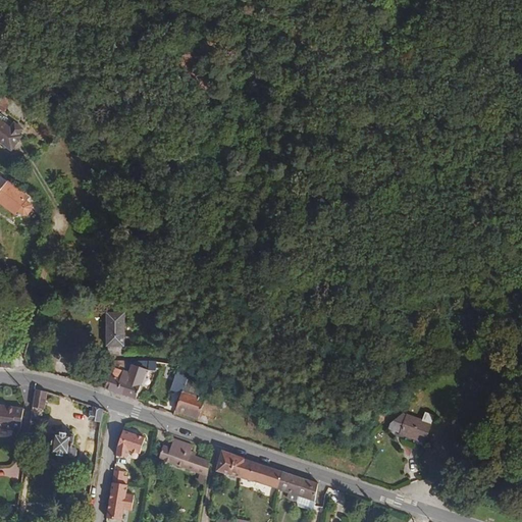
[(14,91),(10,97),(4,93),(0,101),(0,111),(5,115),(12,100),(28,111),(34,115),(40,108),(33,103),(14,91)]
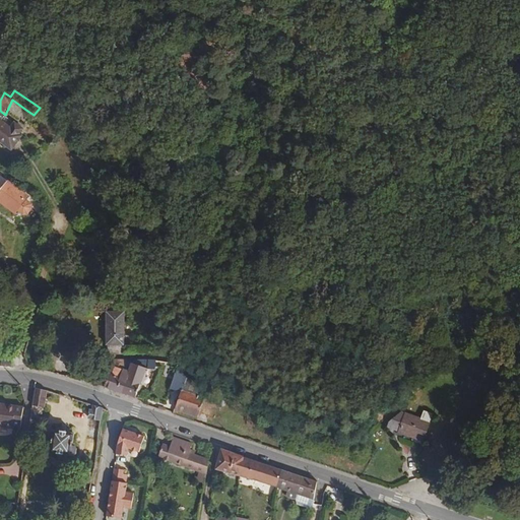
[(0,201),(16,214),(19,211),(23,215),(28,214),(34,209),(33,205),(23,198),(25,195),(0,175),(0,140),(12,149),(22,136),(20,135),(23,131),(23,130),(22,129),(15,123),(11,128),(4,122),(8,117),(5,115),(0,111),(0,201)]
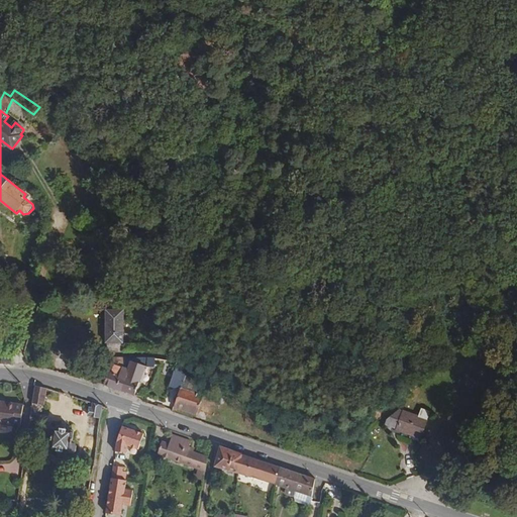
[(123,352),(124,311),(107,311),(107,343),(108,343),(108,352),(123,352)]
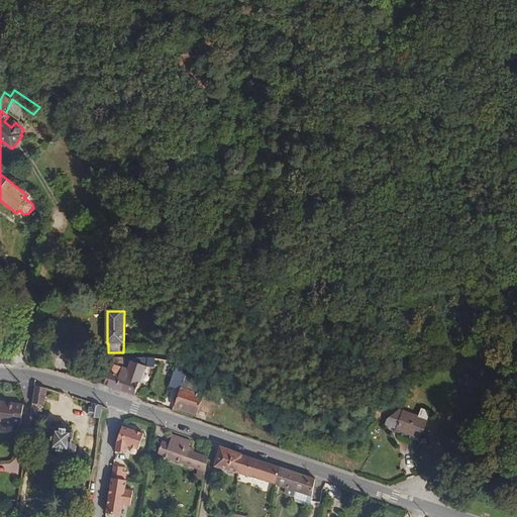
[(42,369),(45,353),(39,351),(35,368),(42,369)]
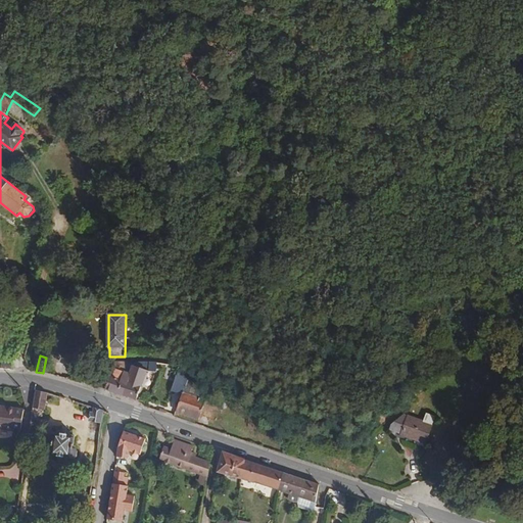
[(137,400),(146,373),(157,373),(158,364),(115,363),(107,386),(105,390),(137,400)]
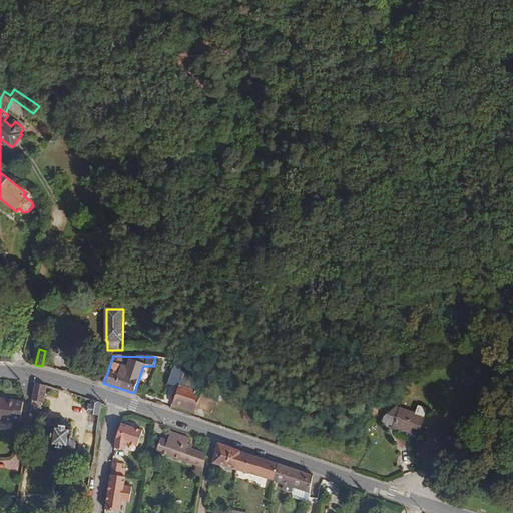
[(179,388),(184,373),(177,362),(169,384),(179,388)]
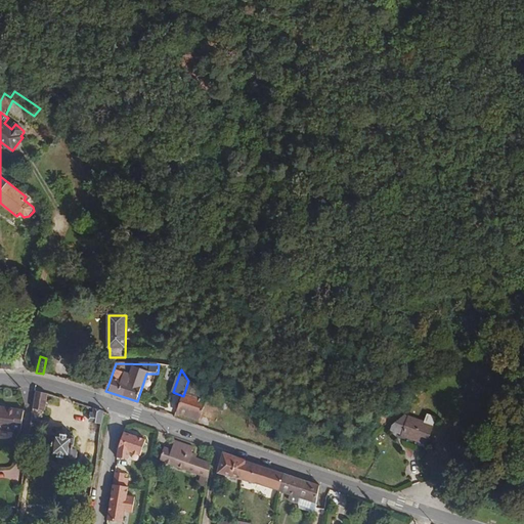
[(200,422),(207,403),(224,409),(226,403),(210,392),(208,389),(208,390),(188,381),(183,396),(177,413),(200,422)]
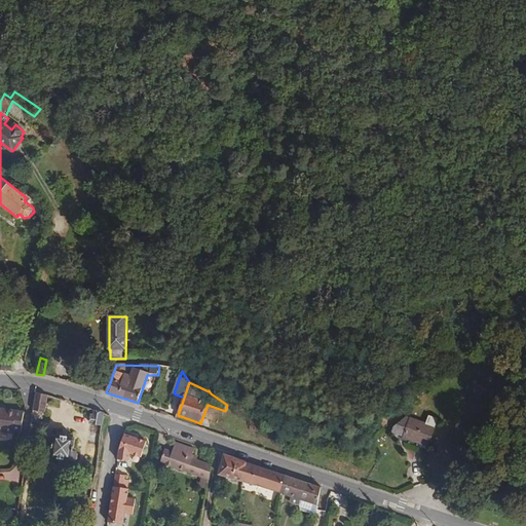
[(47,407),(49,397),(37,393),(35,411),(44,412),(45,406),(47,407)]
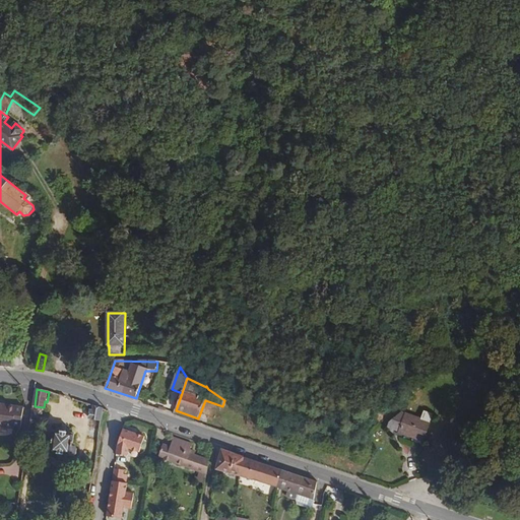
[(20,428),(23,407),(6,405),(5,406),(0,405),(0,428),(13,430),(13,427),(20,428)]
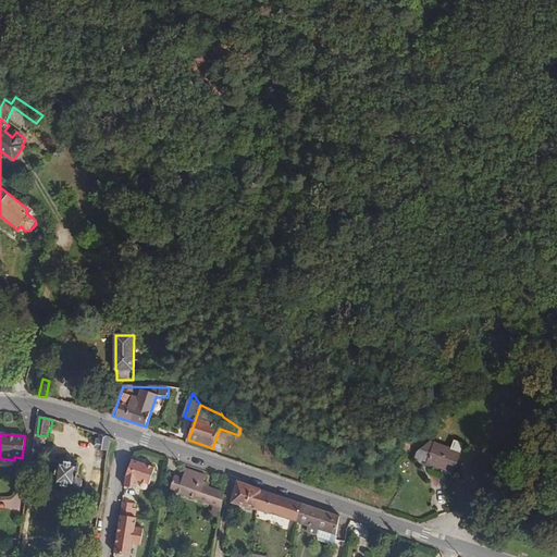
[(109,449),(111,438),(101,435),(100,440),(98,440),(97,448),(109,449)]
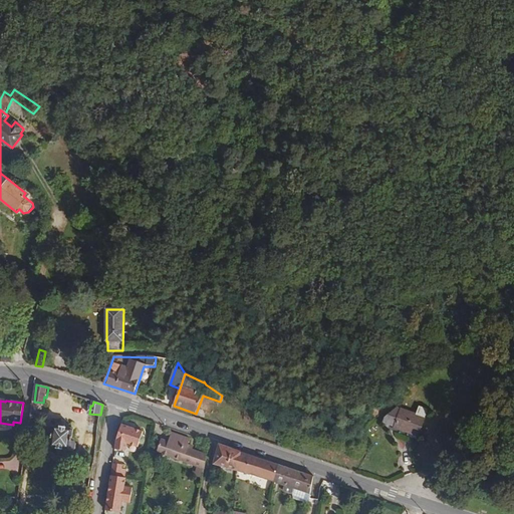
[(417,438),(427,409),(418,406),(416,414),(400,409),(400,410),(397,409),(383,419),(382,423),(394,427),(393,429),(417,438)]
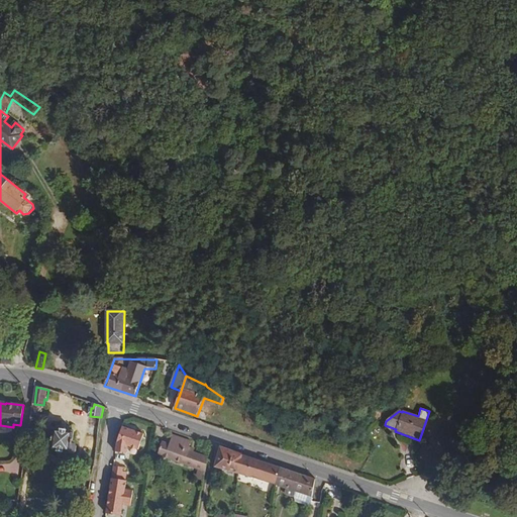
[(73,442),(75,431),(72,430),(72,427),(57,425),(57,428),(53,428),(49,450),(74,453),(77,451),(77,445),(73,442)]
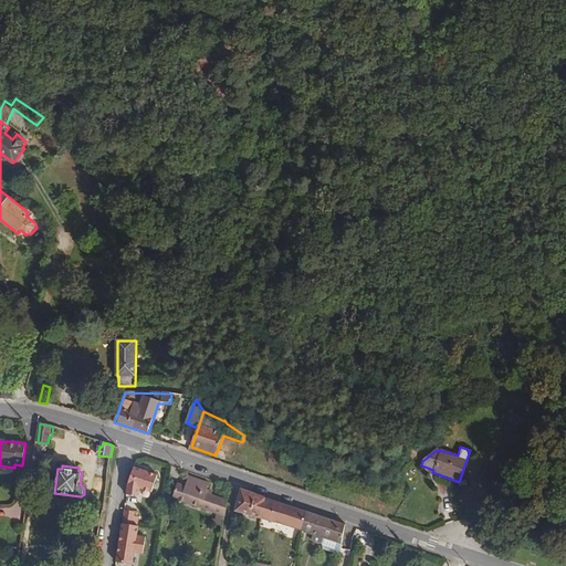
[(158,474),(135,467),(128,485),(127,495),(139,498),(140,488),(153,492),(158,474)]
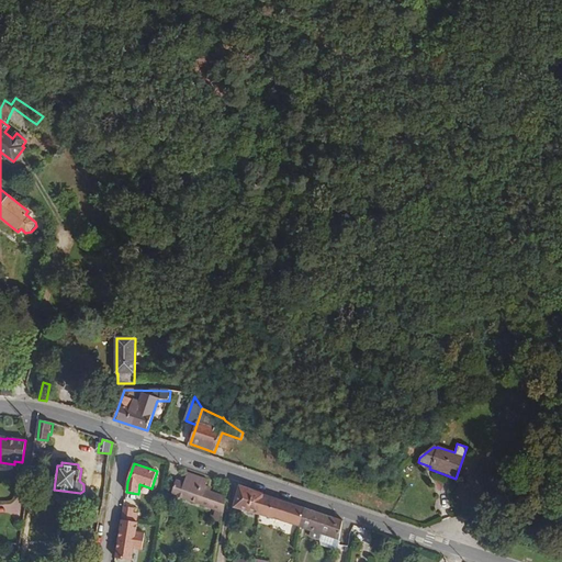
[(210,493),(204,491),(205,486),(209,479),(189,472),(184,484),(176,481),(171,494),(214,508),(214,520),(222,523),(225,497),(210,493)]
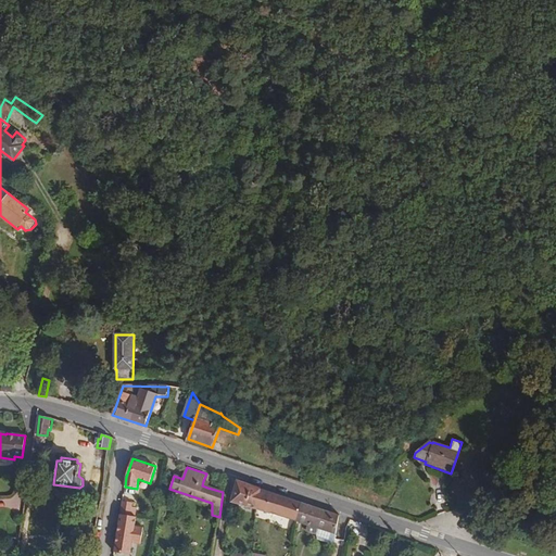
[(262,490),(260,489),(237,481),(232,502),(256,509),(258,504),(262,490)]
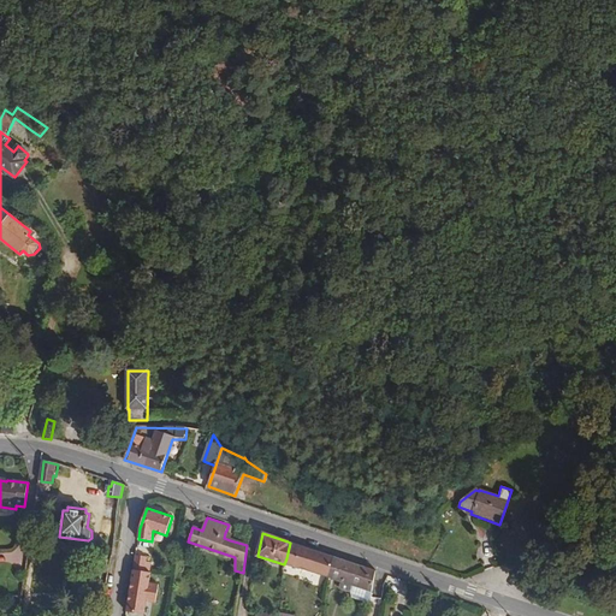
[(329,569),(331,556),(290,543),(286,558),(289,558),(288,564),(302,569),(329,578),(331,569),(329,569)]
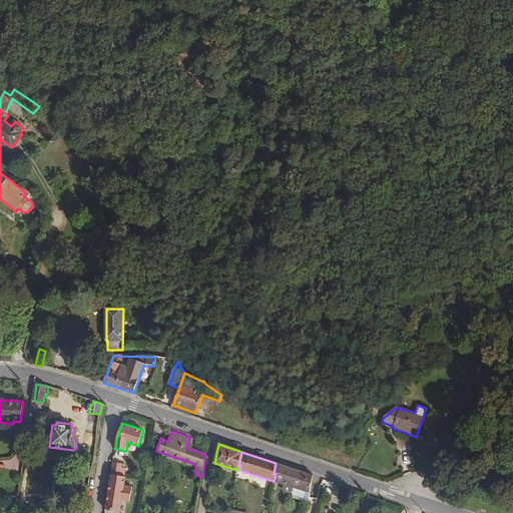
[(113,463),(111,475),(121,477),(123,464),(113,463)]
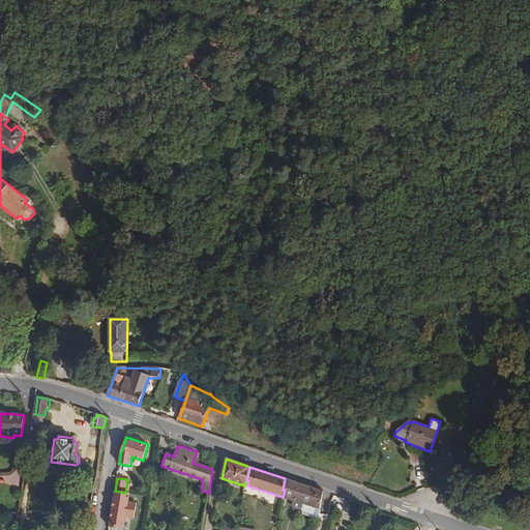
[(323,492),(285,478),(283,490),(285,490),(283,497),(293,500),(291,505),(301,508),(302,513),(319,519),(320,514),(321,509),(322,500),(323,492)]
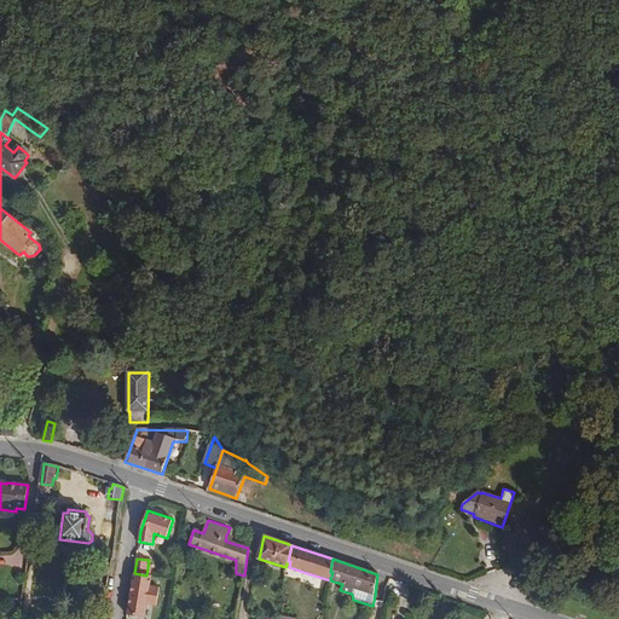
[(150,586),(151,577),(146,576),(134,573),(128,615),(145,618),(148,605),(157,606),(160,589),(150,586)]
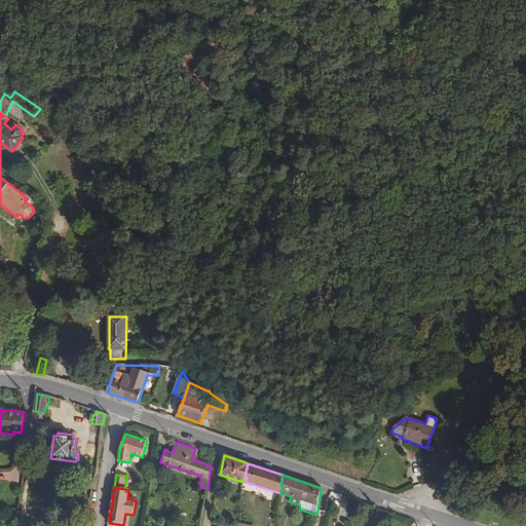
All buildings are outlined.
